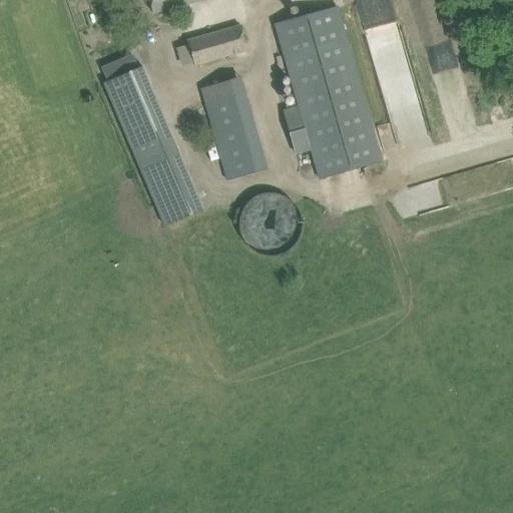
[(149,0),(153,14),(200,0),(149,0)]
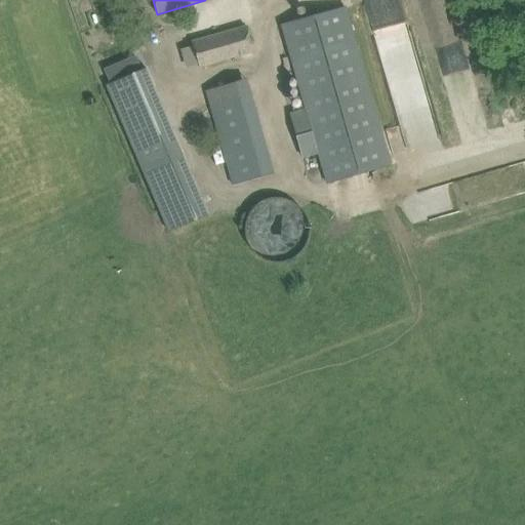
[(304,158),(319,154),(327,184),(391,166),(346,7),(282,25),(306,108),(289,112),(304,158)]
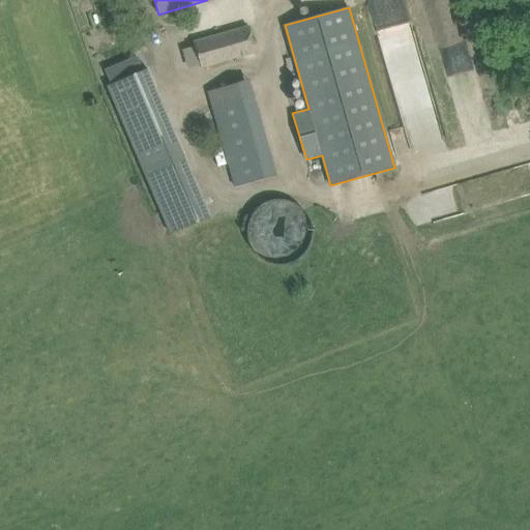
[(195,42),(202,67),(256,52),(248,27),(195,42)]
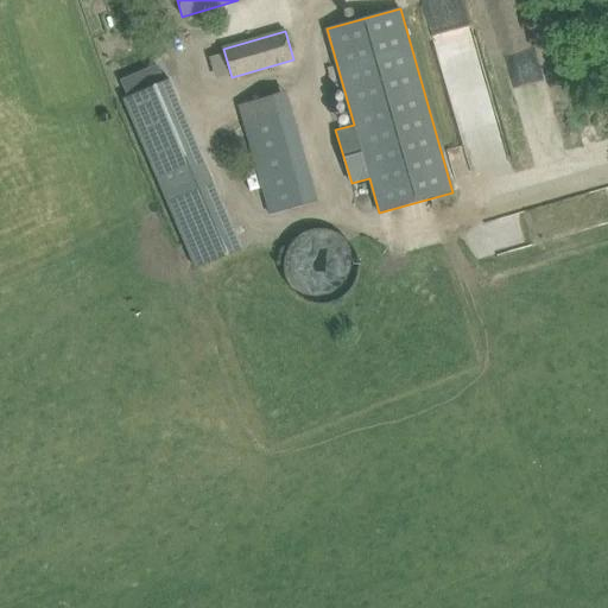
[(157,65),(120,81),(126,96),(160,82),(164,81),(157,65)]
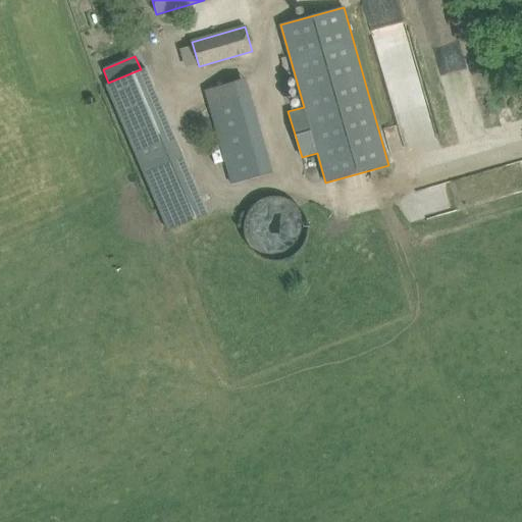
[(207,214),(145,67),(106,84),(168,230),(207,214)]
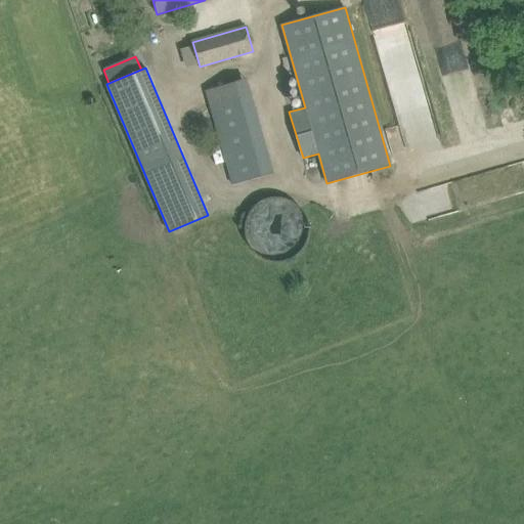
[(232,184),(244,181),(249,200),(278,191),(251,95),(211,106),(232,184)]
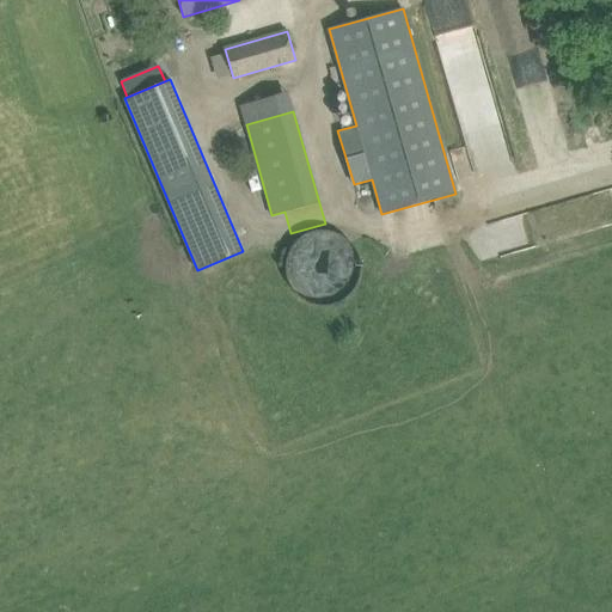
[(493,251),(545,245),(540,214),(489,221),(493,251)]
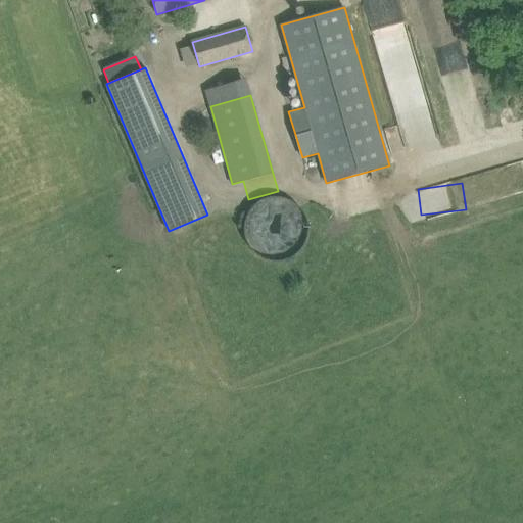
[(272,260),(279,260),(287,258),(294,254),(300,249),(304,243),(306,235),(307,227),(306,220),(302,212),(297,206),(291,201),(284,198),(276,197),(268,198),(260,201),(254,205),(249,211),(245,219),(244,227),(244,235),(247,242),(251,249),(256,254),(264,258),(272,260)]
